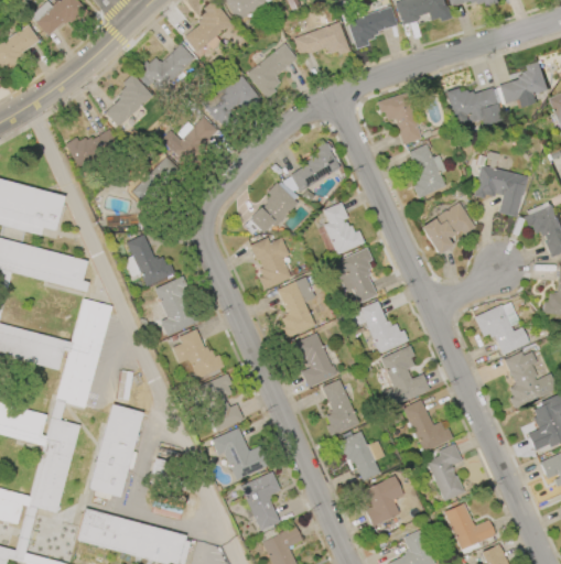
[(61,0),(74,0),(86,12),(78,20),(76,17),(69,23),(68,22),(64,25),(62,23),(47,36),(34,22),(35,21),(31,17),(47,1),(53,8),(61,0)]
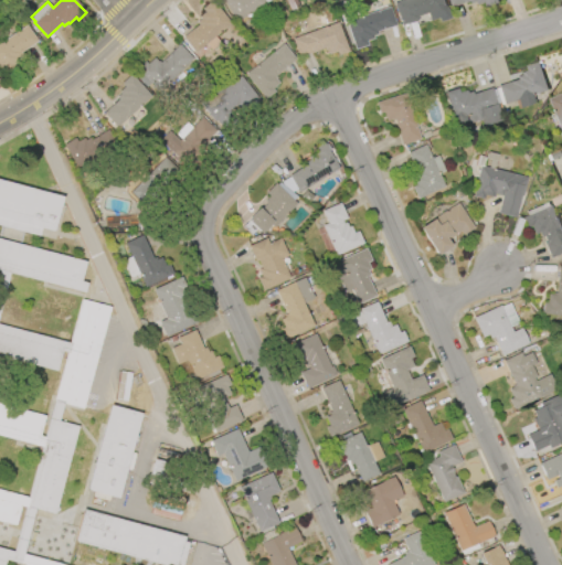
[(213,0),(233,23),(197,53),(183,38),(200,24),(198,22),(202,19),(200,17),(205,12),(203,9),(213,0)]
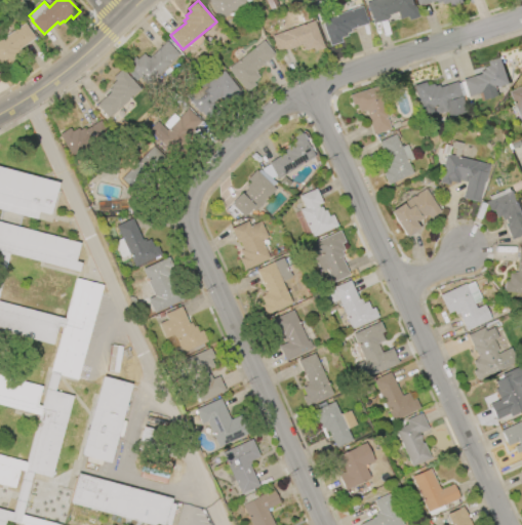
[(253,0),(222,21),(209,0),(253,0)]
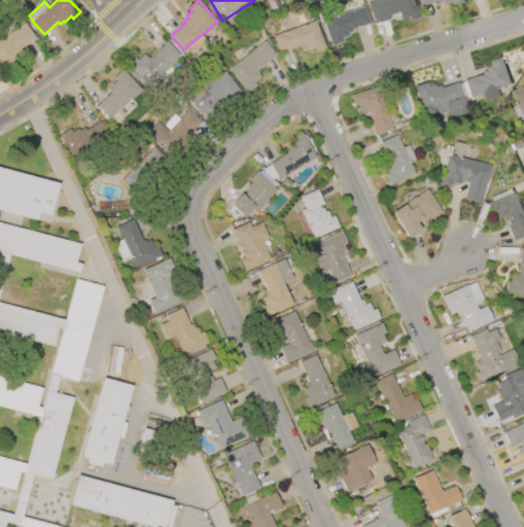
[(415,0),(421,18),(411,21),(410,18),(403,20),(400,12),(390,15),(391,20),(376,24),(370,3),(379,0),(415,0)]
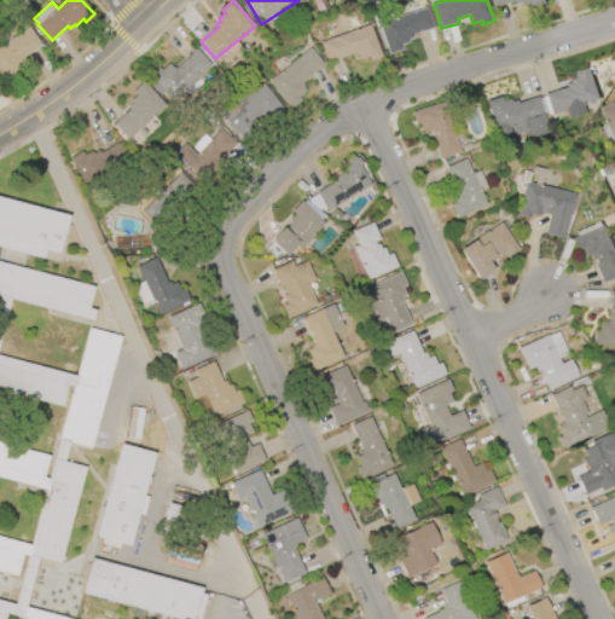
[(532,0),(534,7),(547,4),(546,0),(493,0),(497,10),(532,0)]
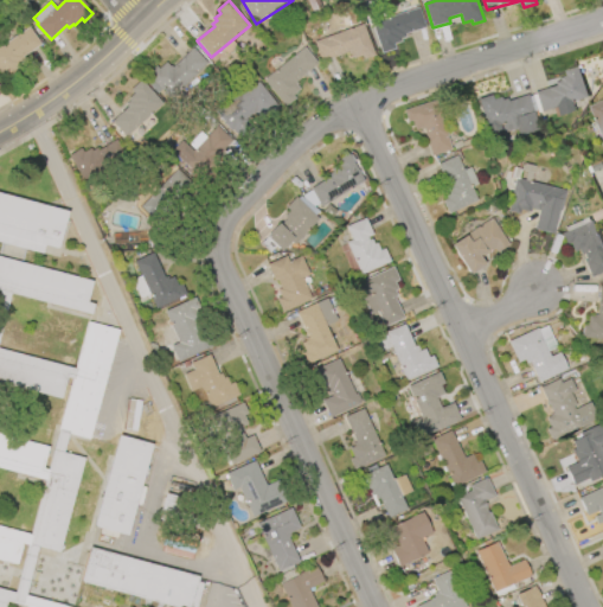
[(373,23),(421,8),(427,27),(406,33),(406,37),(402,38),(403,42),(395,44),(396,49),(382,53),(373,23)]
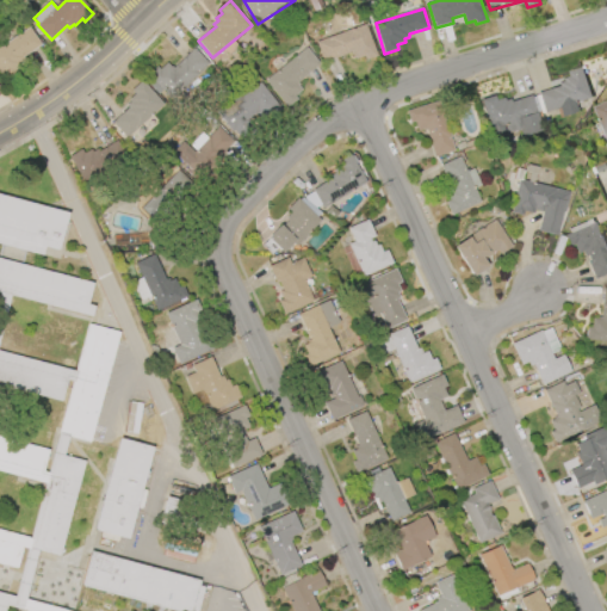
[(319,42),(366,24),(378,56),(367,60),(365,56),(357,60),(354,54),(352,55),(352,53),(326,62),(319,42)]
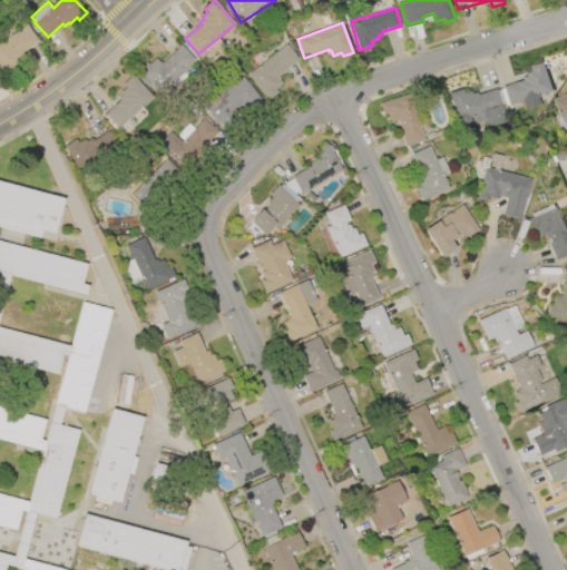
[(39,41),(1,68),(0,66),(0,43),(28,25),(39,41)]
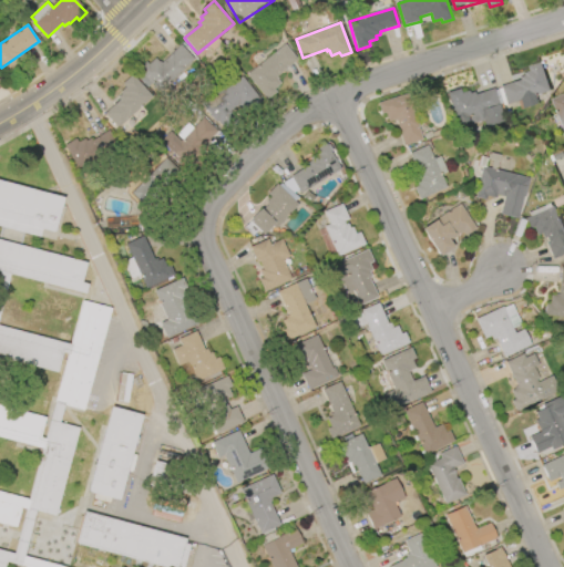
[(161,64),(182,44),(195,59),(159,92),(139,70),(147,61),(150,64),(156,58),(161,64)]
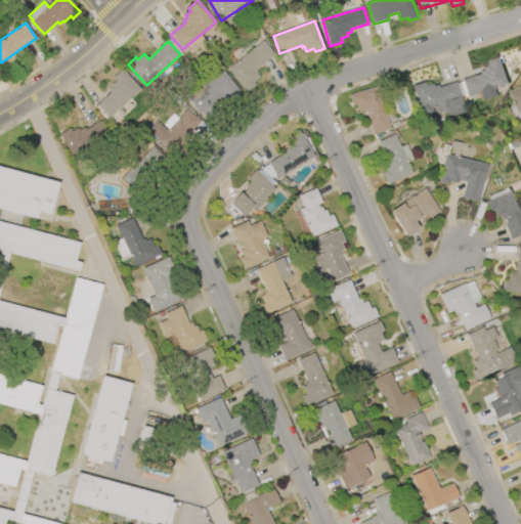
[(228,69),(264,41),(275,55),(256,71),(260,77),(254,82),(256,85),(247,92),(228,69)]
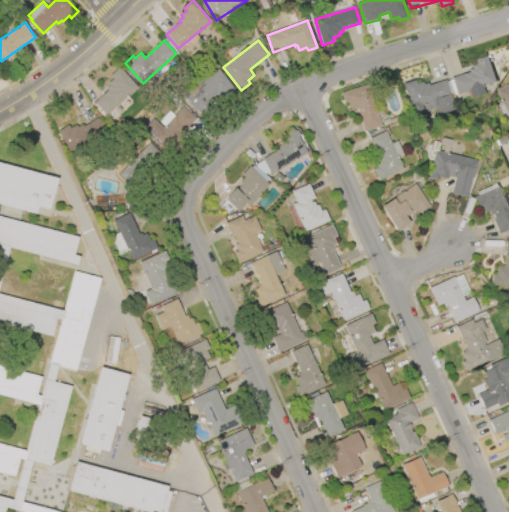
[(490,56),(498,82),(484,86),(486,93),(473,97),(471,91),(458,95),(452,78),(470,72),(469,70),(474,68),(473,66),(479,64),(478,59),(490,56)]
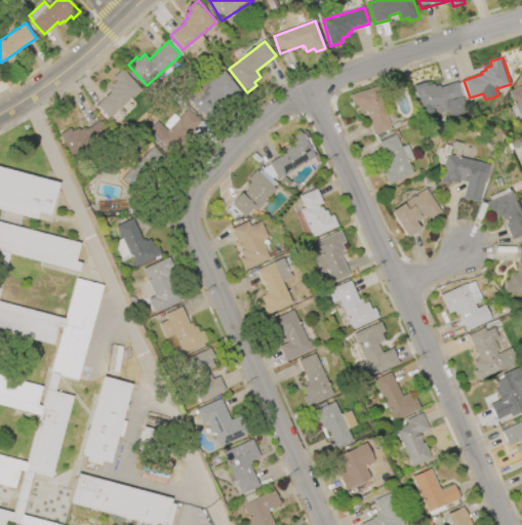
[(97,105),(111,92),(110,90),(113,87),(111,85),(116,80),(114,77),(123,69),(142,89),(110,119),(97,105)]
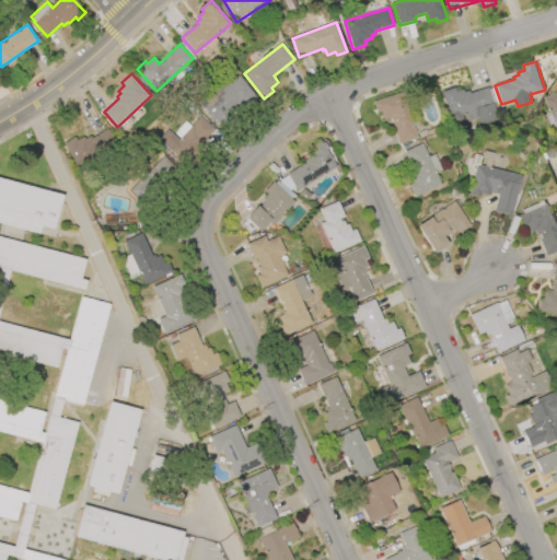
[(241,76),(260,101),(243,115),(236,106),(231,109),(236,116),(221,129),(200,103),(219,89),(223,90),(241,76)]
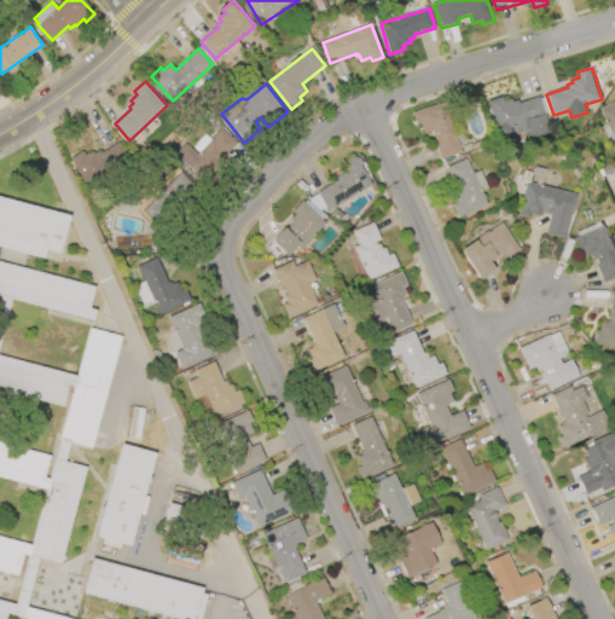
[(540,96),(551,132),(531,138),(528,131),(516,134),(515,127),(512,128),(514,134),(500,138),(488,100),(503,97),(504,102),(512,98),(514,102),(518,99),(520,102),(540,96)]
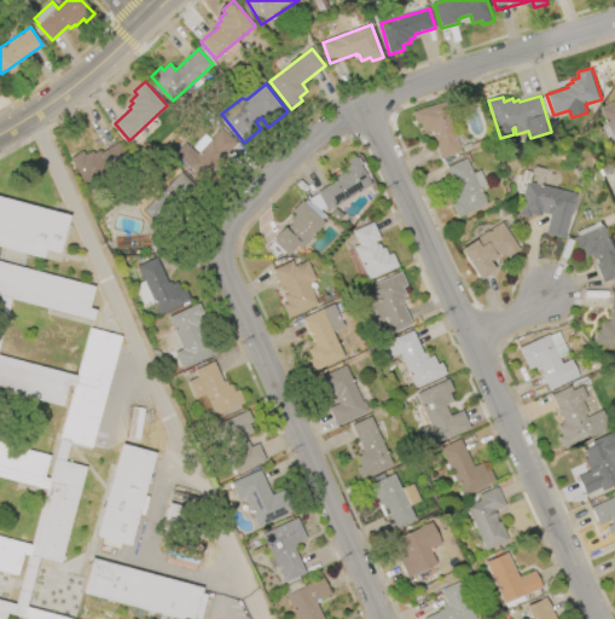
[(441,158),(433,132),(429,132),(429,131),(423,133),(421,123),(417,125),(412,113),(446,102),(462,152),(441,158)]
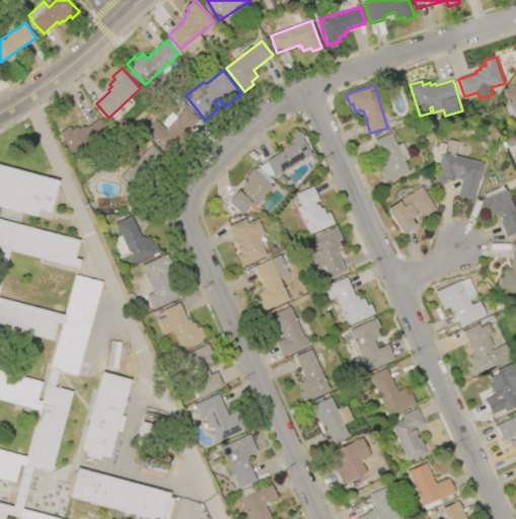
[(515,114),(506,91),(515,87),(515,114)]
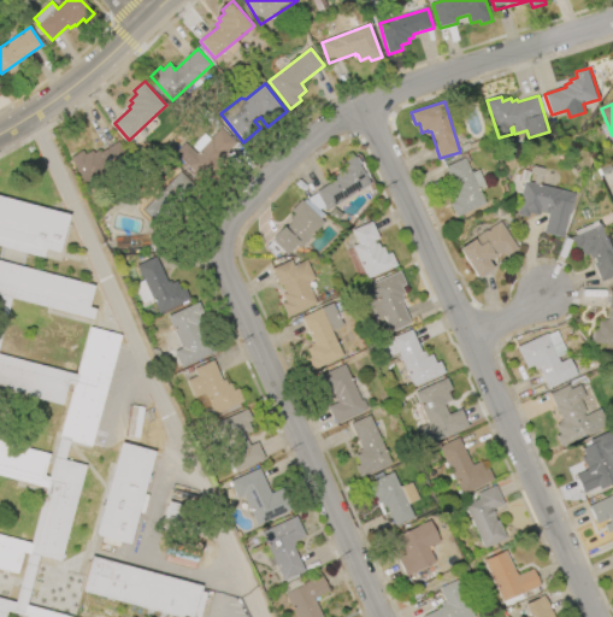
[(239,141),(204,178),(177,153),(187,144),(198,153),(199,152),(194,146),(206,133),(212,139),(223,128),(239,141)]
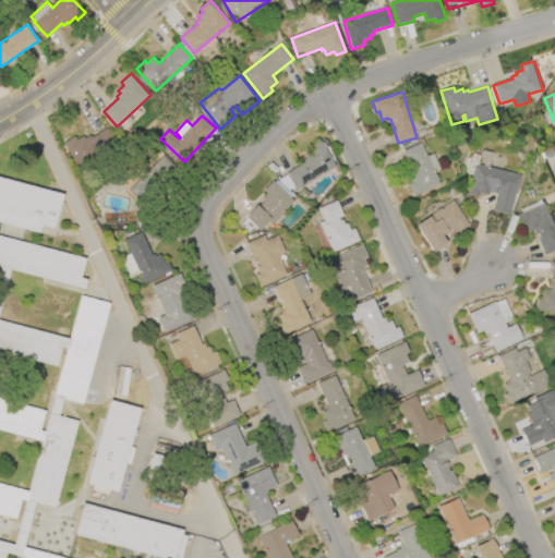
[(67,146),(76,167),(116,148),(106,126),(67,146)]
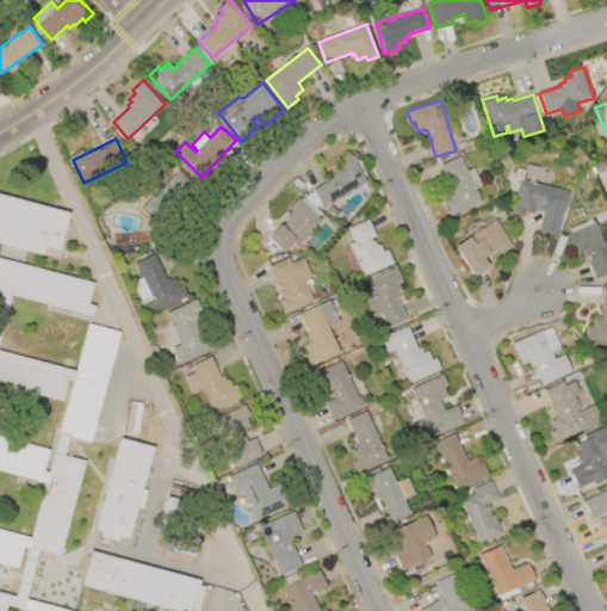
[(369,183),(324,209),(314,190),(332,179),(330,176),(335,173),(334,171),(341,166),(339,162),(350,155),(352,158),(355,155),(359,162),(357,164),(369,183)]
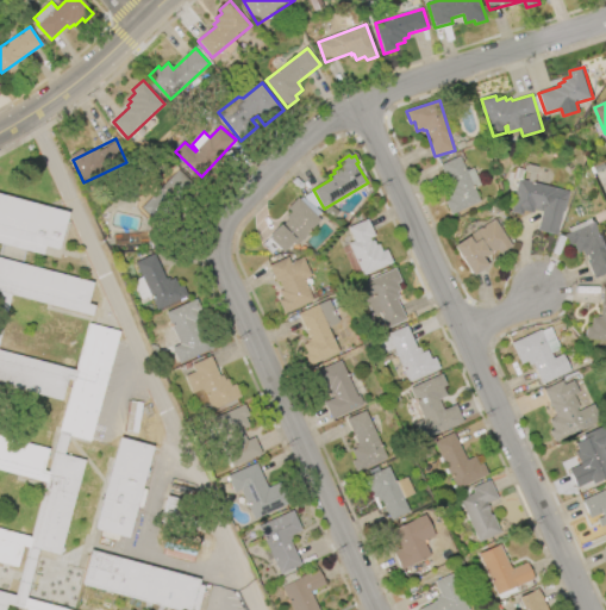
[(481,201),(451,215),(447,203),(450,200),(447,192),(450,191),(444,176),(447,176),(442,166),(461,156),(467,170),(474,168),(482,185),(475,188),(481,201)]
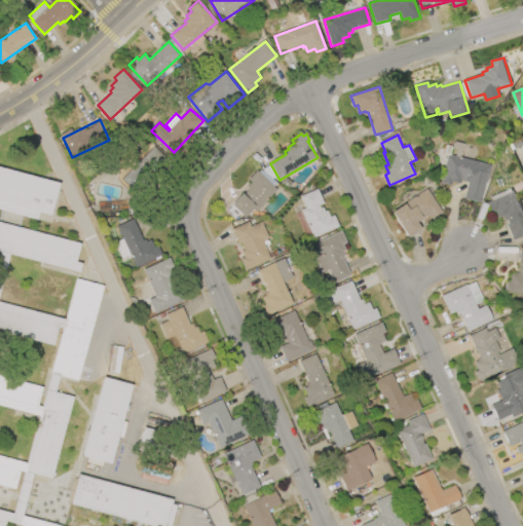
[(461,157),(491,164),(487,182),(486,182),(481,202),(464,198),(468,182),(461,181),(461,184),(452,182),(452,185),(441,183),(448,154),(444,154),(447,144),(451,145),(452,141),(464,144),(461,157)]
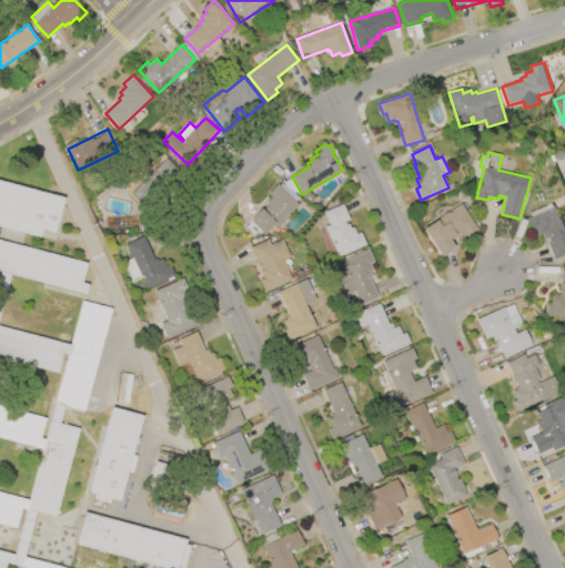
[(147,209),(182,174),(168,160),(132,193),(147,209)]
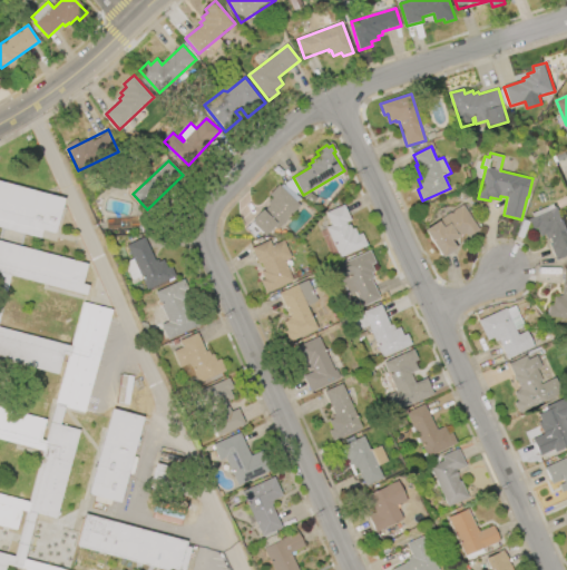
[(25,558),(70,569),(0,569),(0,180),(65,198),(56,233),(44,229),(41,237),(0,225),(0,238),(87,264),(82,283),(89,285),(87,294),(11,274),(0,316),(0,325),(71,345),(84,301),(113,308),(85,410),(66,405),(60,423),(80,429),(57,517),(37,512),(25,558)]
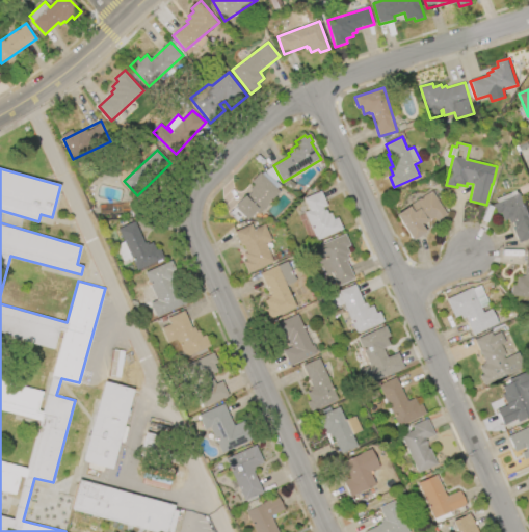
[(260,173),(281,192),(260,214),(256,211),(246,219),(234,207),(244,195),(246,197),(252,192),(250,190),(255,185),(252,182),(260,173)]
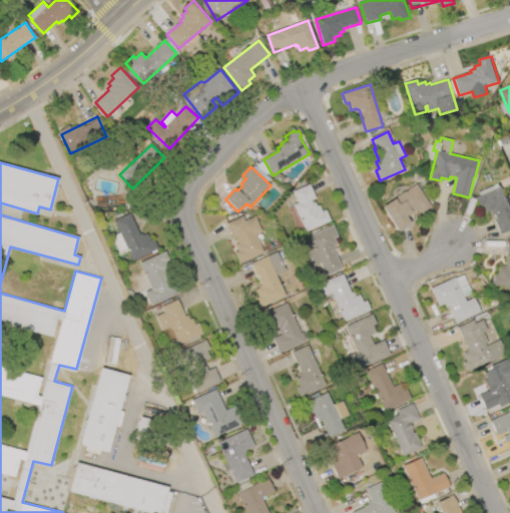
[(503,185),(509,201),(509,231),(501,235),(495,220),(497,219),(495,215),(493,216),(491,211),(487,212),(484,205),(480,207),(476,197),(480,195),(479,192),(500,183),(501,186),(503,185)]
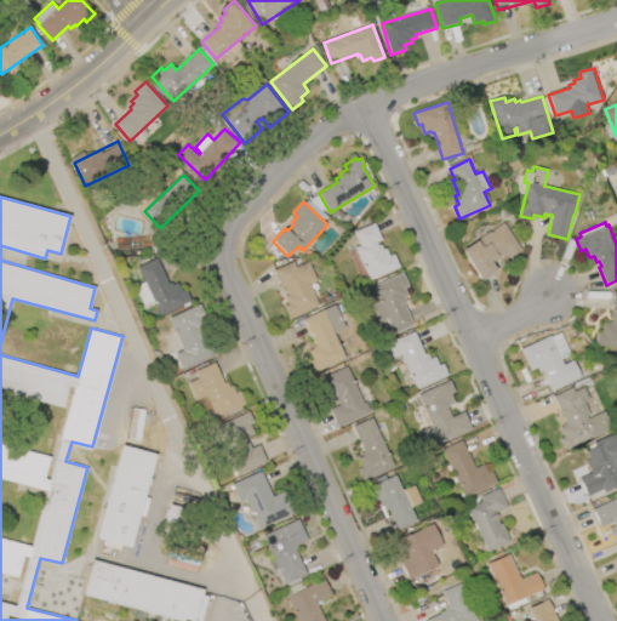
[(361,245),(355,232),(376,223),(383,239),(377,243),(378,245),(381,244),(383,250),(387,249),(389,255),(394,254),(400,268),(370,280),(355,248),(361,245)]
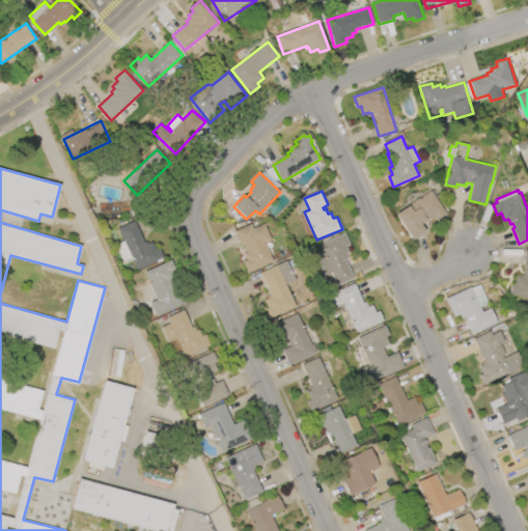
[(432,191),(446,214),(436,221),(434,218),(421,225),(425,232),(412,241),(395,214),(432,191)]
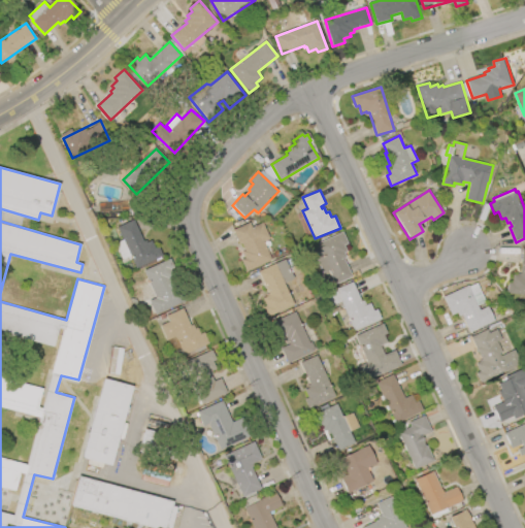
[(163,256),(137,268),(131,257),(124,260),(116,243),(124,240),(118,227),(134,220),(144,241),(148,240),(149,242),(152,240),(156,249),(159,246),(163,256)]
